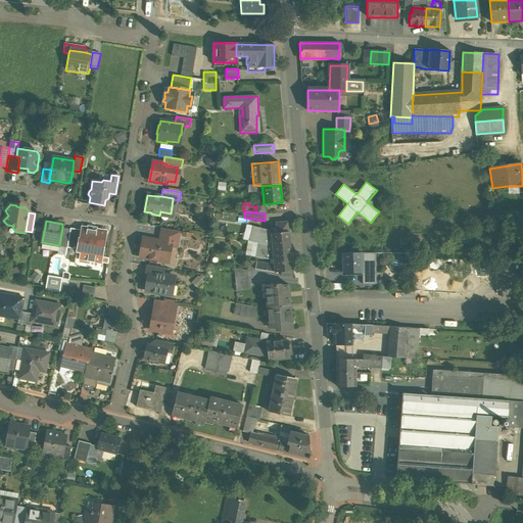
[(288,222),(276,223),(277,233),(289,232),(288,222)]
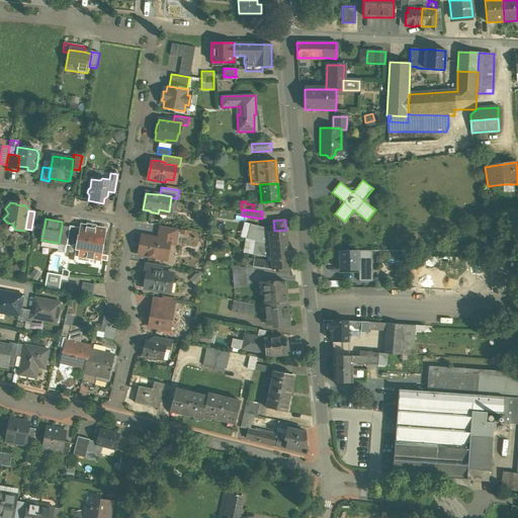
[(269,232),(242,225),(239,234),(256,238),(256,240),(270,244),(269,232)]
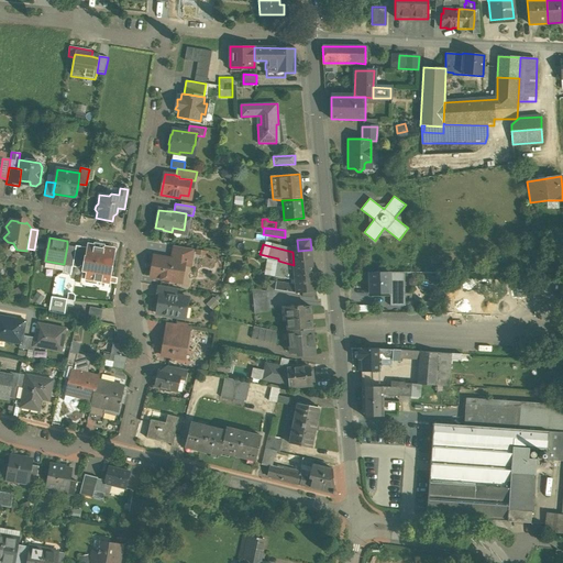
[(76,247),(67,245),(64,264),(63,264),(63,265),(73,266),(76,247)]
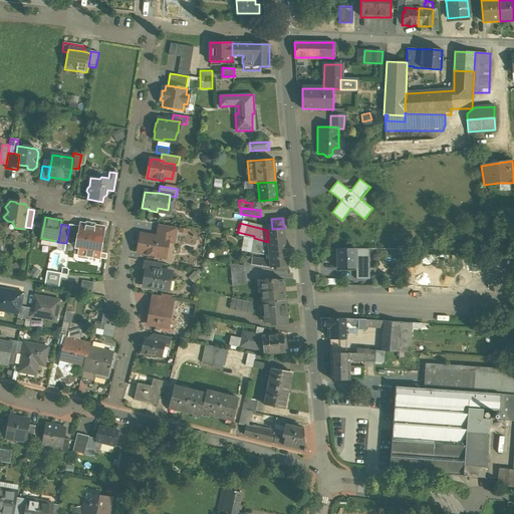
[(104,228),(80,224),(79,228),(78,235),(77,235),(76,243),(76,245),(80,246),(78,255),(88,257),(89,252),(99,254),(104,228)]
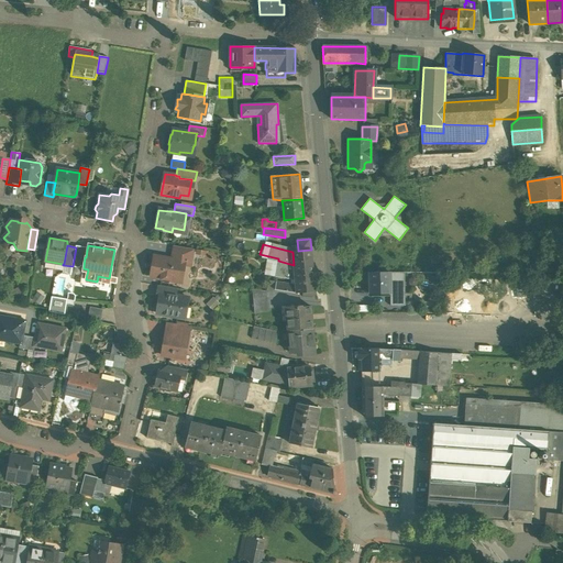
[(192,249),(174,246),(172,258),(185,261),(184,265),(190,266),(192,249)]
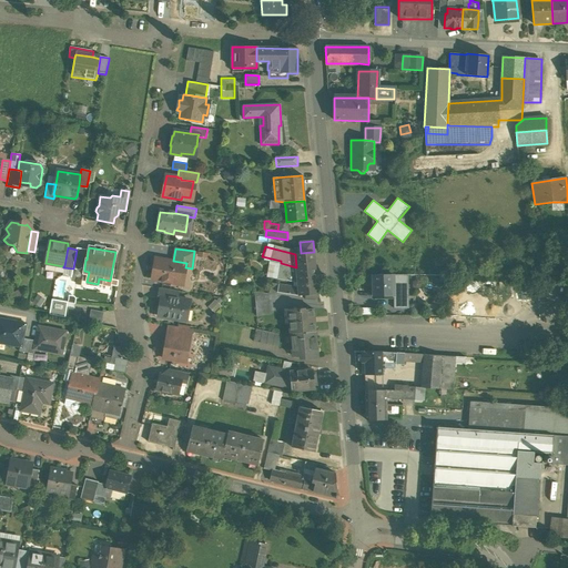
[(88,252),(77,250),(73,269),(79,270),(82,267),(84,269),(85,260),(87,260),(88,252)]
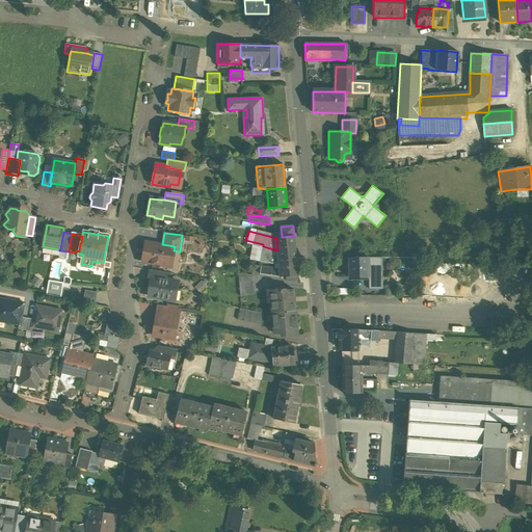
[(282,237),(276,238),(277,250),(295,249),(294,236),(282,237)]
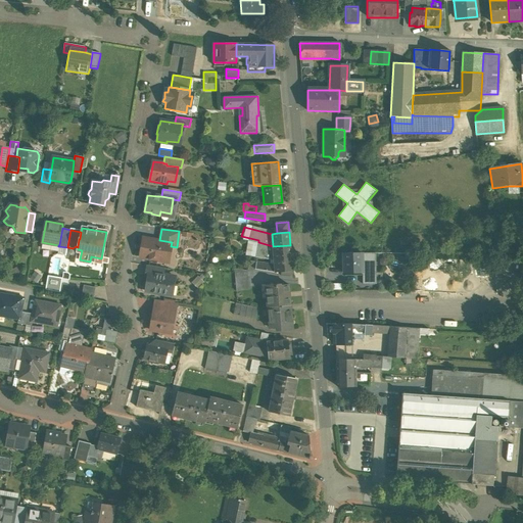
[(153,242),(152,239),(147,243),(143,242),(142,245),(141,245),(139,257),(149,259),(158,262),(159,256),(161,255),(167,256),(168,252),(170,253),(171,246),(172,242),(159,240),(155,240),(153,242)]
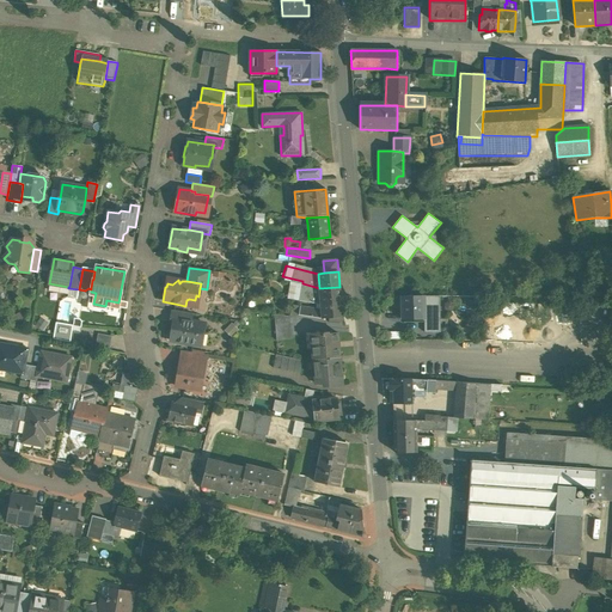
[(303,283),(301,283),(299,283),(297,300),(322,305),(322,304),(319,288),(303,283)]
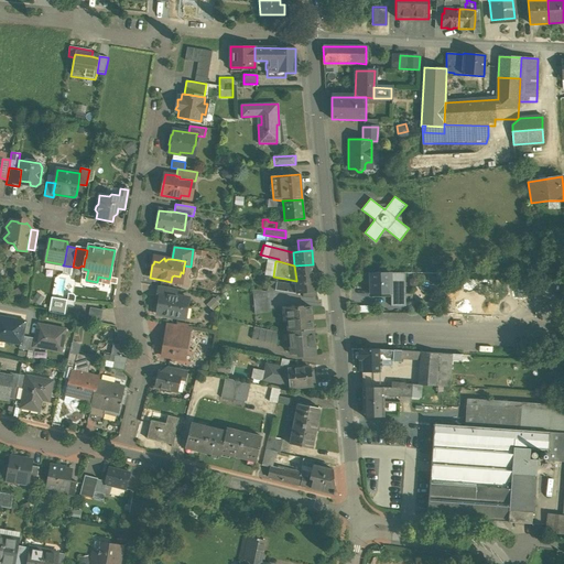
[(313,264),(294,266),(296,280),(314,278),(313,264)]
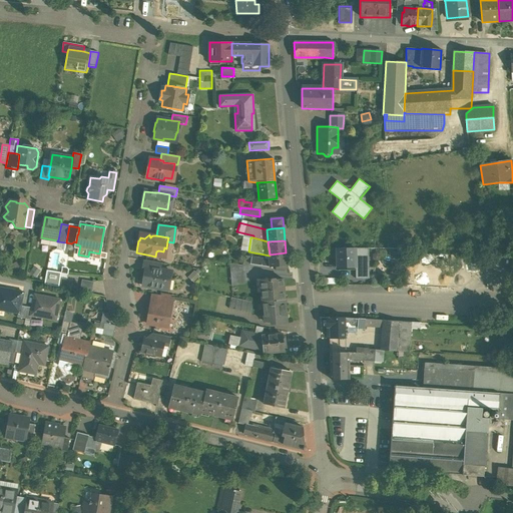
[(355,248),(336,248),(337,268),(356,268),(355,248)]
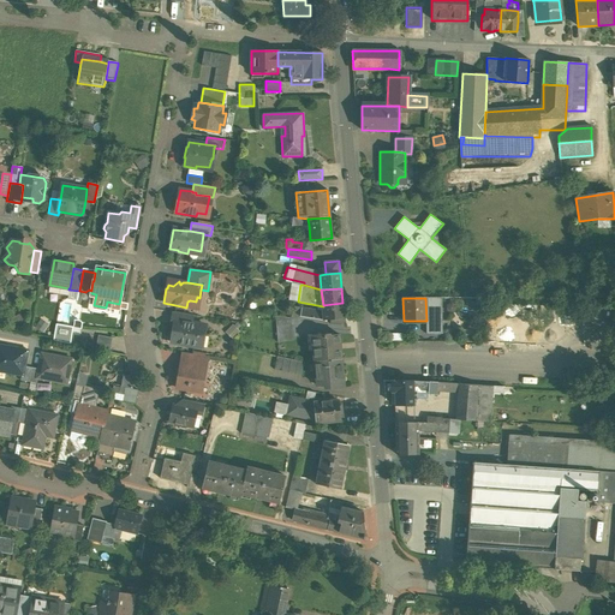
[(442,334),(442,298),(425,298),(427,321),(427,334),(442,334)]
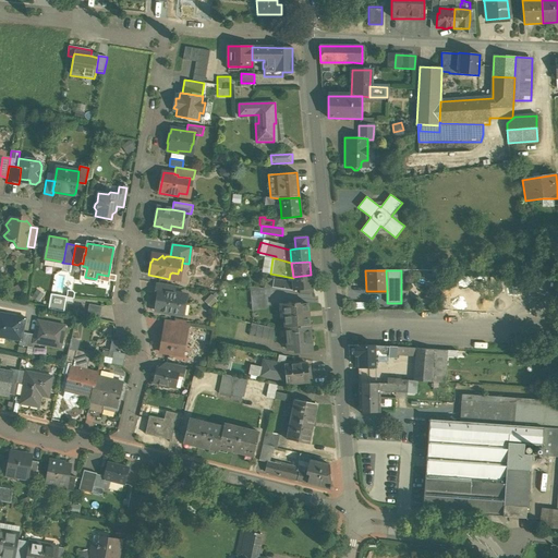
[(311,275),(293,277),(293,278),(293,283),(294,291),(301,290),(312,289),(311,275)]
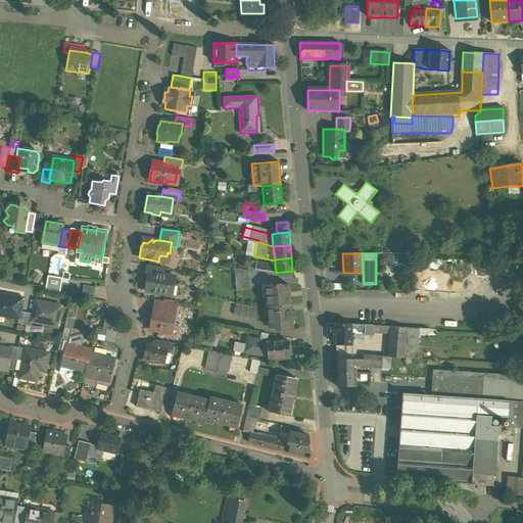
[(275,266),(256,263),(255,269),(276,273),(275,266)]
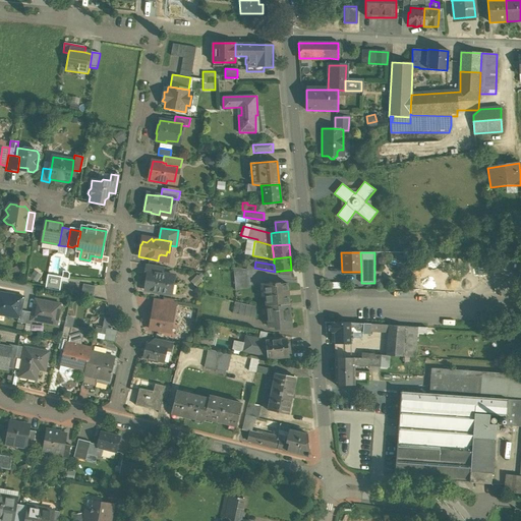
[(163,267),(147,265),(146,272),(149,273),(149,271),(162,273),(163,267)]
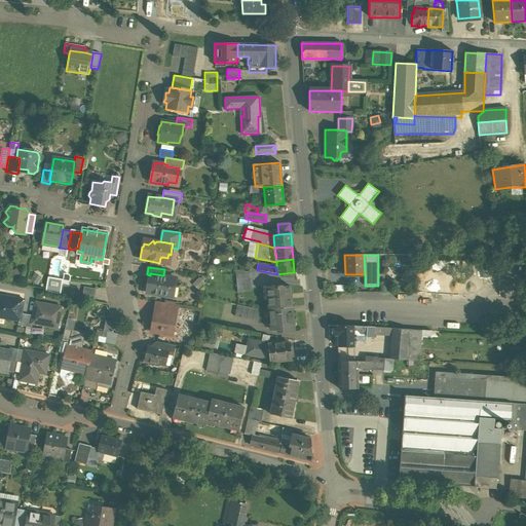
[(22,277),(17,269),(9,272),(13,282),(22,277)]
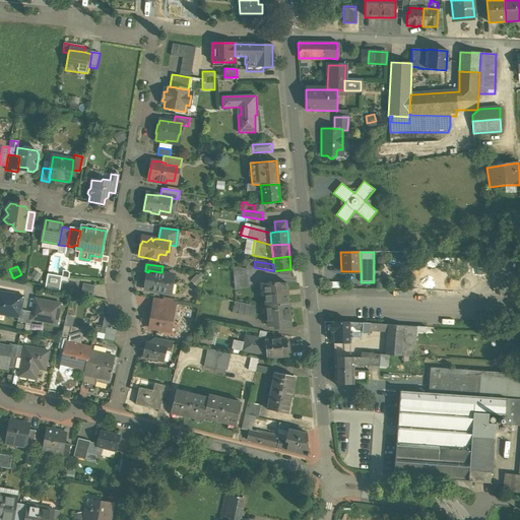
[(246,269),(233,267),(235,289),(248,288),(246,269)]
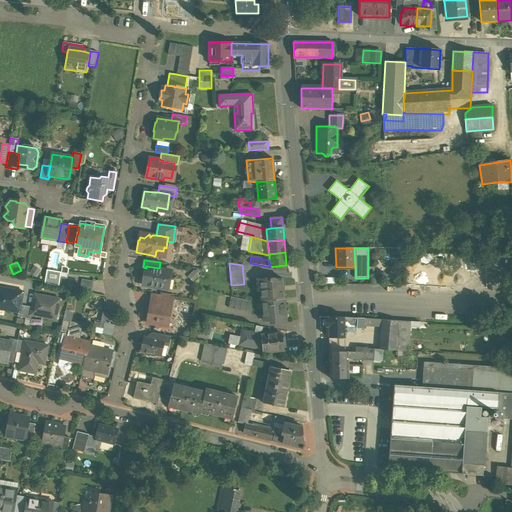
[(146,268),(143,267),(142,273),(144,274),(143,277),(141,279),(140,283),(142,285),(145,286),(168,290),(169,280),(168,280),(170,270),(159,268),(146,266),(146,268)]
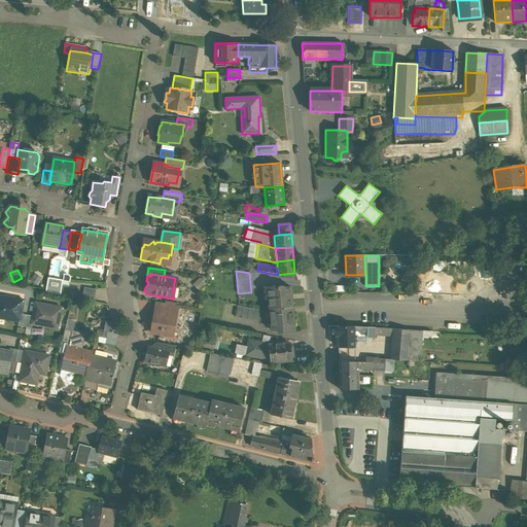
[(40,279),(35,276),(31,281),(35,284),(37,285),(40,279)]
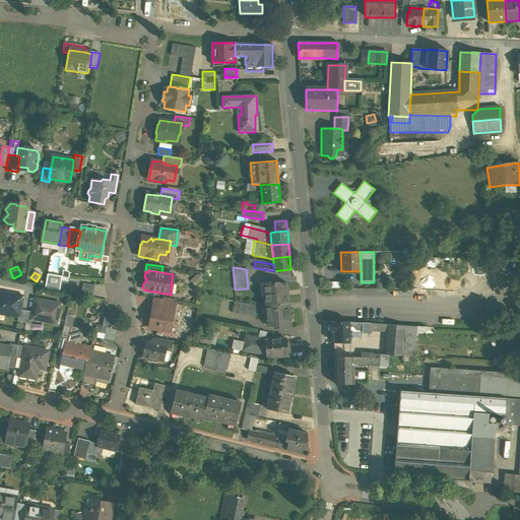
[(59,290),(62,277),(48,274),(46,288),(59,290)]
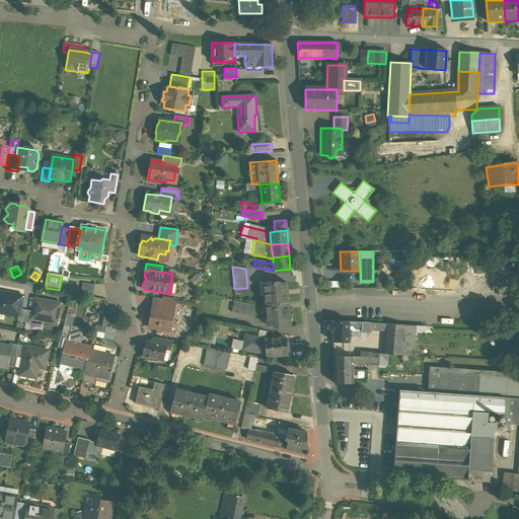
[(279,282),(264,283),(266,305),(288,303),(286,282),(279,283),(279,282)]
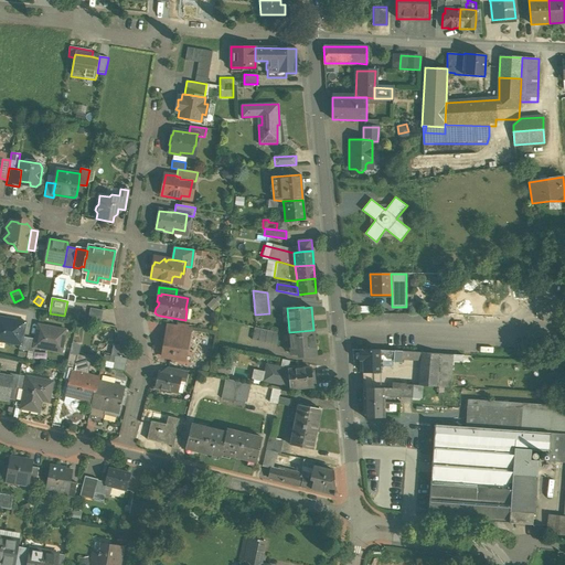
[(103,310),(91,308),(88,315),(102,317),(103,310)]
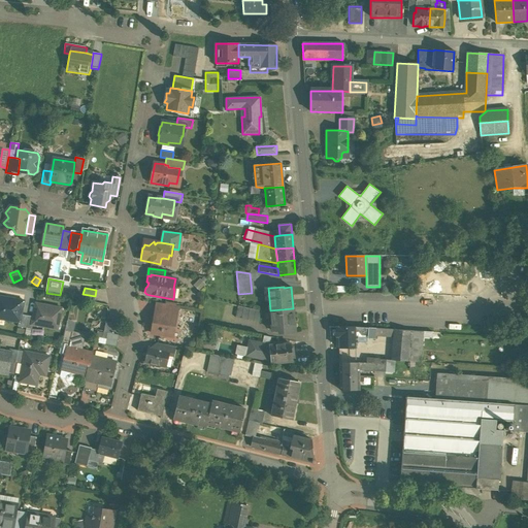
[(95,296),(83,294),(81,300),(94,302),(95,296)]
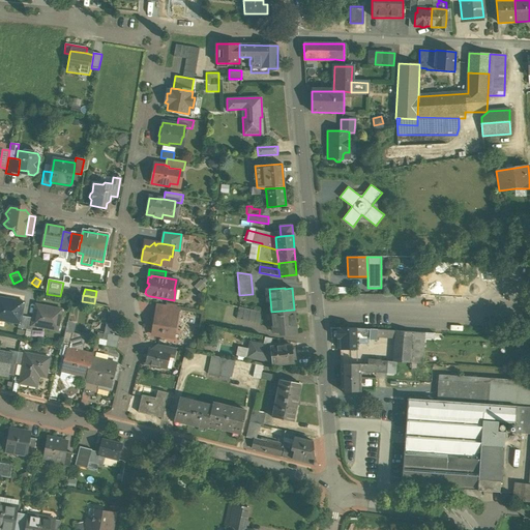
[(24,302),(0,297),(0,320),(19,324),(20,324),(21,316),(24,302)]
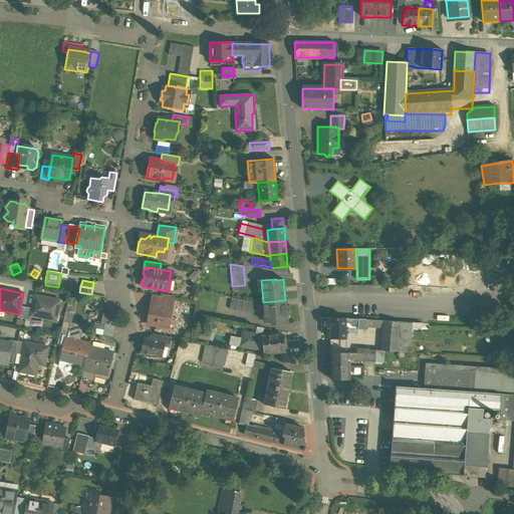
[(60,300),(34,295),(32,308),(30,316),(31,316),(55,321),(60,300)]
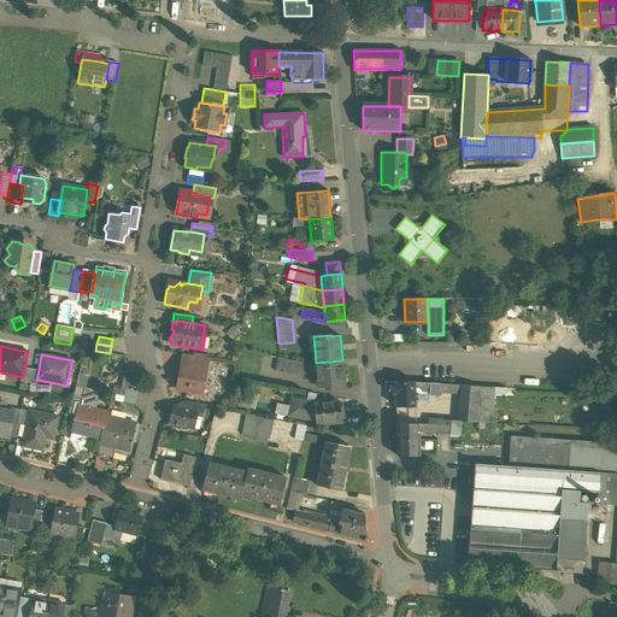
[(207,358),(189,354),(187,366),(205,370),(207,358)]
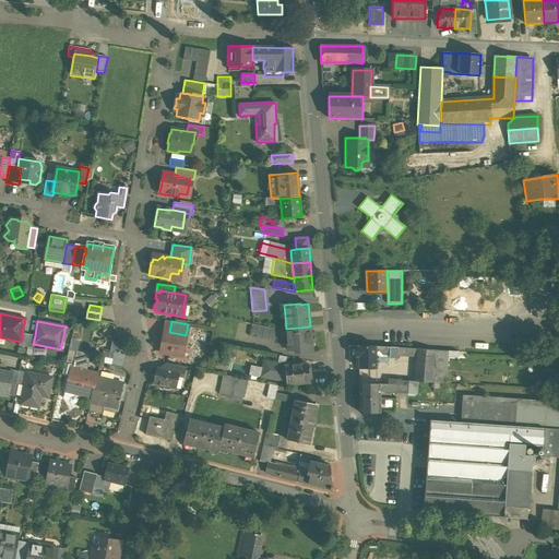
[(277,330),(251,324),(249,336),(274,342),(277,330)]
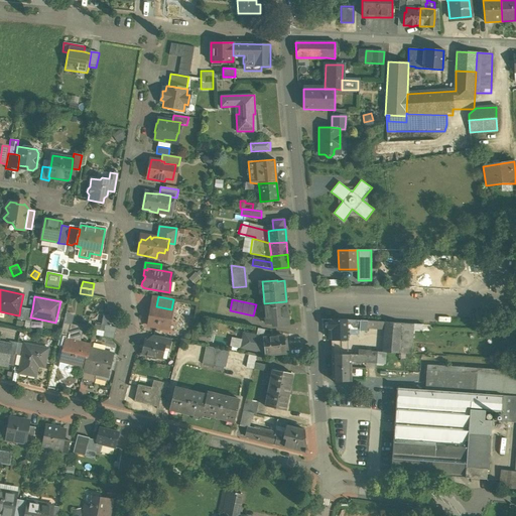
[(286,301),(264,303),(265,324),(276,323),(276,326),(288,325),(286,301)]
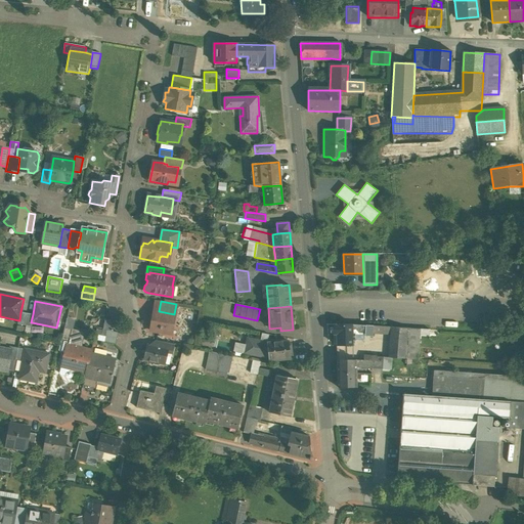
[(159,311),(156,311),(154,320),(153,320),(150,330),(160,332),(160,330),(169,332),(171,324),(173,325),(174,314),(159,311)]
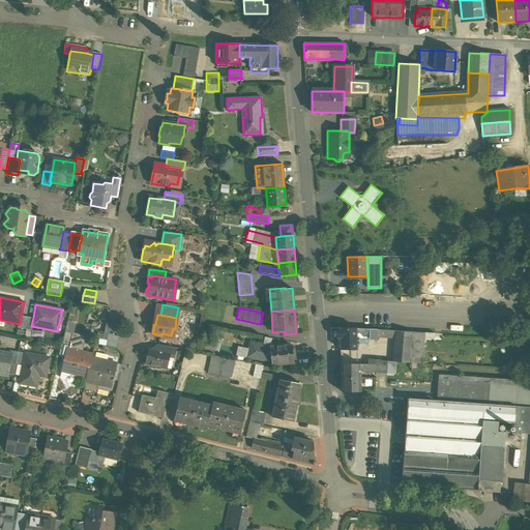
[(27,317),(21,316),(20,324),(19,324),(19,328),(25,329),(27,317)]
